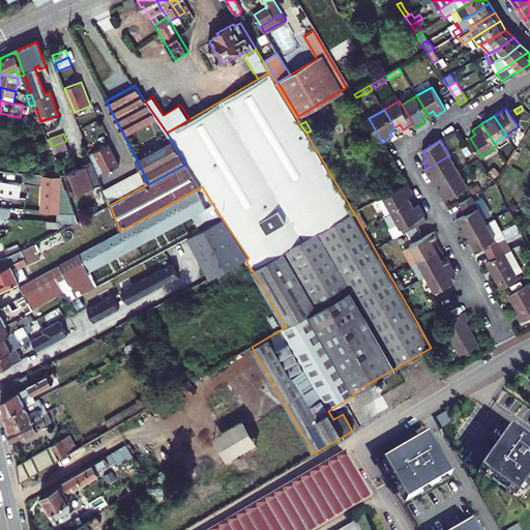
[(68,149),(66,141),(52,146),(55,154),(68,149)]
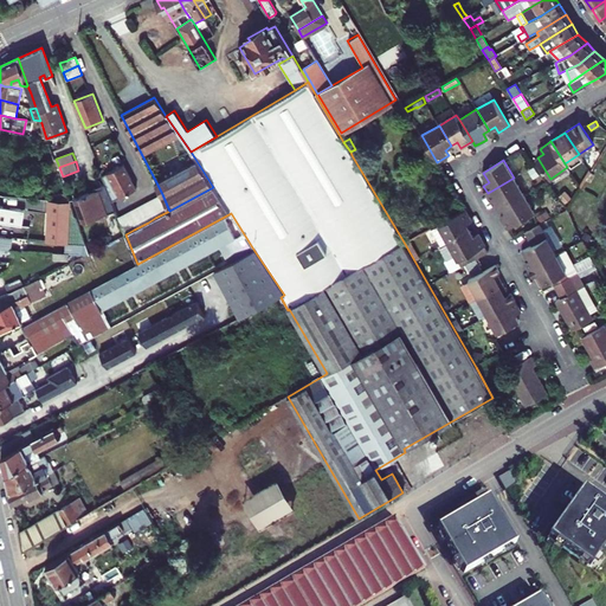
[(128,172),(123,165),(102,175),(105,184),(111,181),(128,172)]
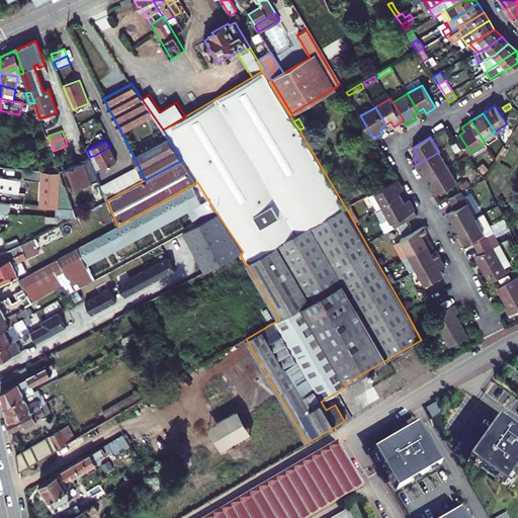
[(112,154),(109,147),(95,155),(99,162),(112,154)]
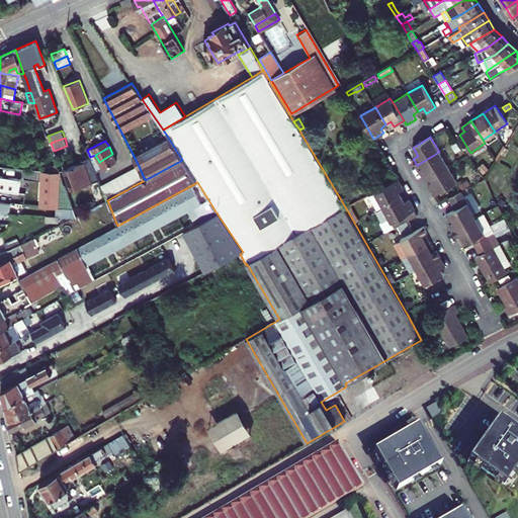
[(448,166),(439,152),(417,165),(422,175),(427,172),(430,177),(448,166)]
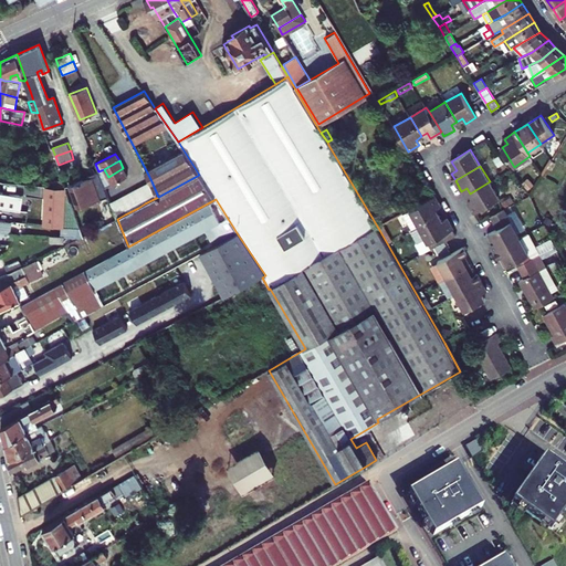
[(127,176),(123,168),(108,177),(112,184),(127,176)]
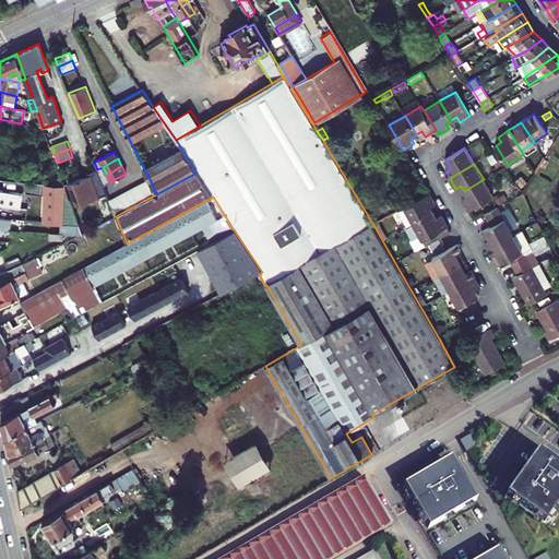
[(107,175),(103,167),(97,169),(104,186),(110,181),(107,175)]
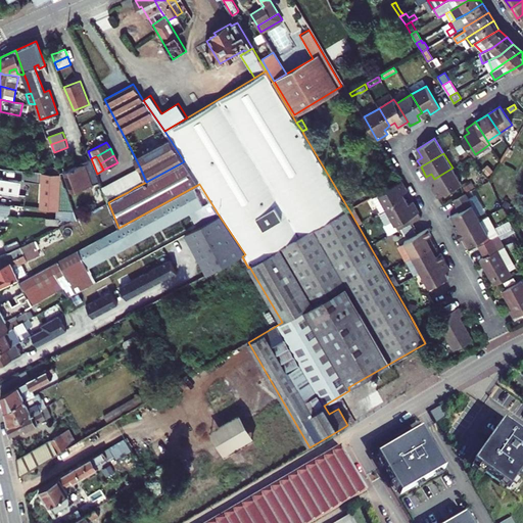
[(97,174),(91,158),(87,160),(88,162),(63,172),(70,192),(100,182),(97,175),(97,174)]
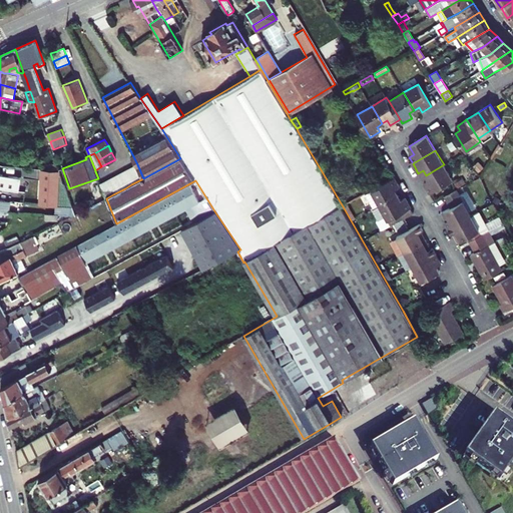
[(137,164),(130,168),(137,181),(143,178),(137,164)]
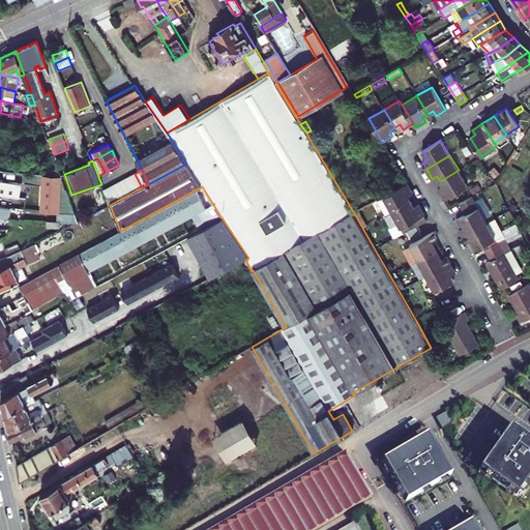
[(467,185),(459,170),(440,181),(443,186),(438,189),(444,199),(467,185)]
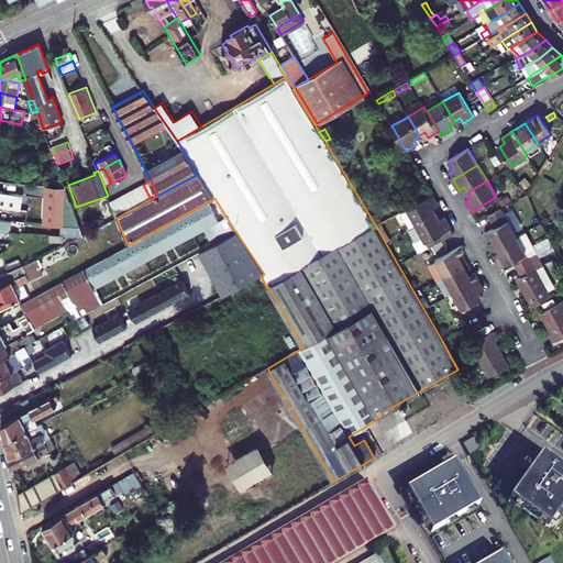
[(143,185),(136,188),(144,202),(151,199),(143,185)]
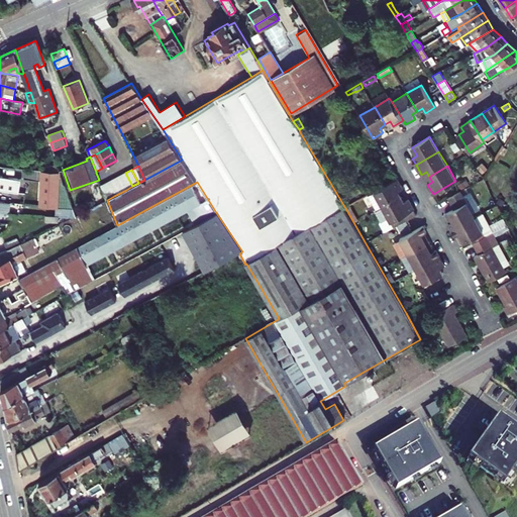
[(74,209),(60,172),(49,171),(42,171),(40,206),(74,209)]
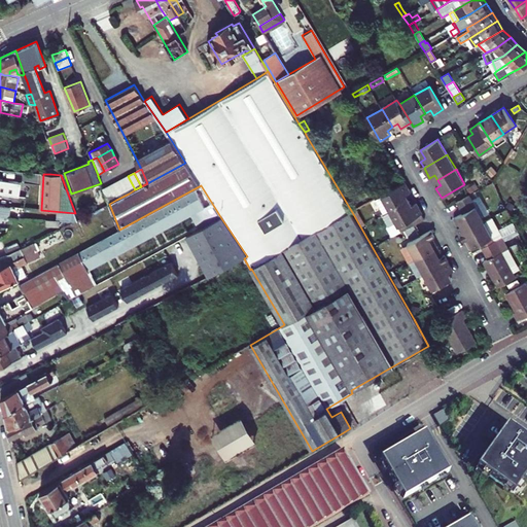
[(135,189),(128,176),(120,179),(129,194),(135,189)]
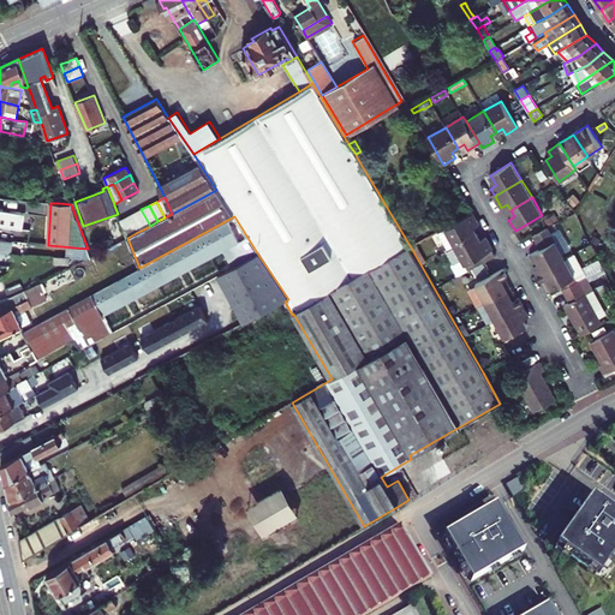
[(0,214),(1,210),(0,209),(0,225),(0,226),(23,230),(24,220),(3,216),(0,218),(0,214)]
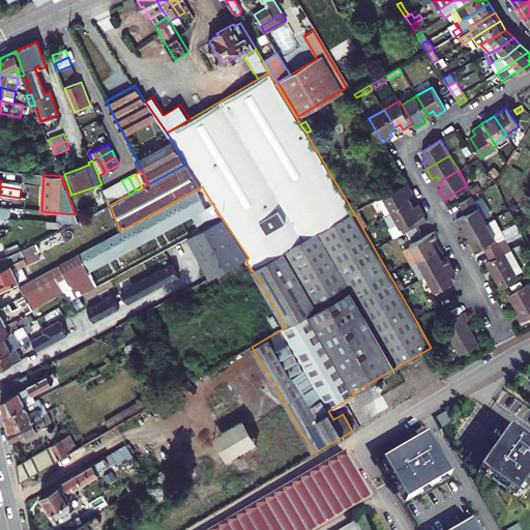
[(129,195),(121,180),(116,183),(123,198),(129,195)]
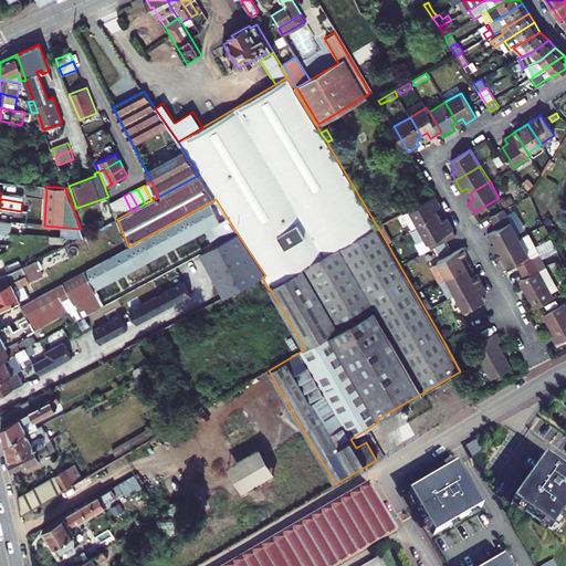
[(23,197),(1,194),(0,197),(0,200),(2,199),(22,202),(23,197)]
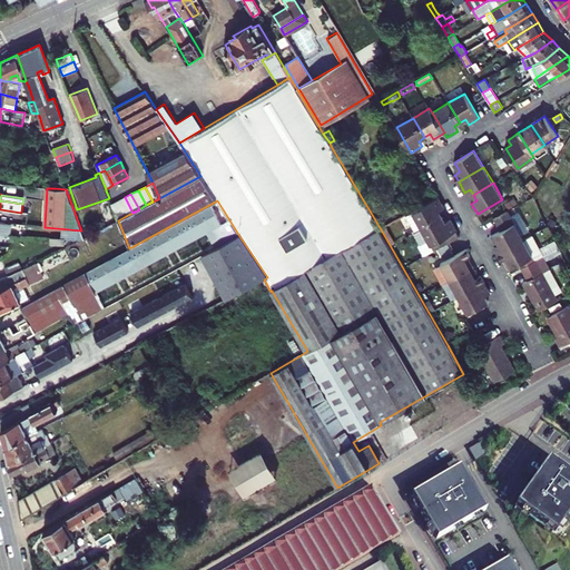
[(133,213),(125,197),(118,200),(126,216),(133,213)]
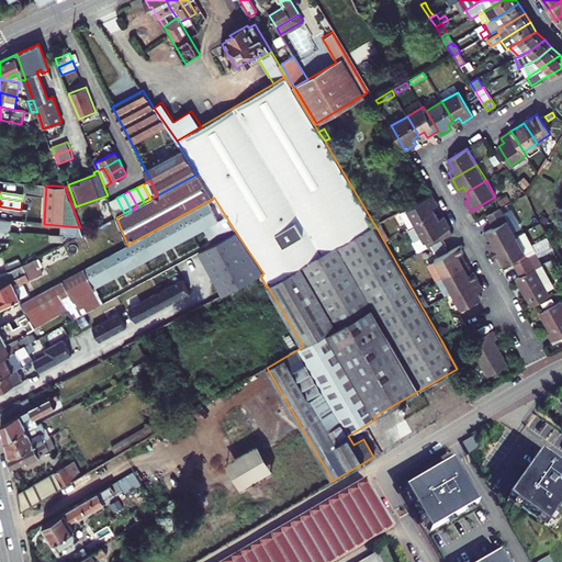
[(438,205),(433,194),(400,213),(408,229),(416,225),(436,214),(433,209),(438,205)]
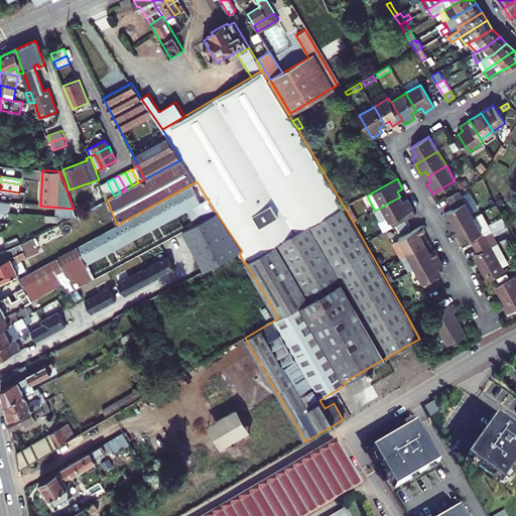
[(19,278),(23,285),(61,265),(75,289),(182,231),(217,214),(197,181),(117,225),(19,278)]
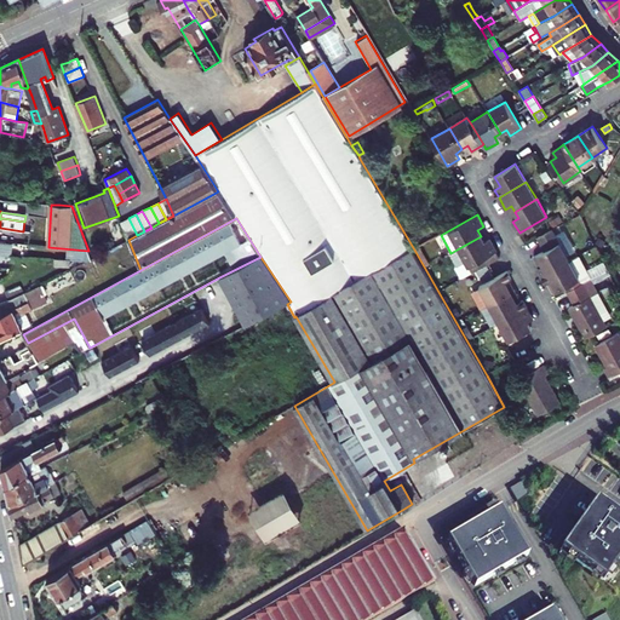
[(137,235),(128,218),(121,223),(128,240),(137,235)]
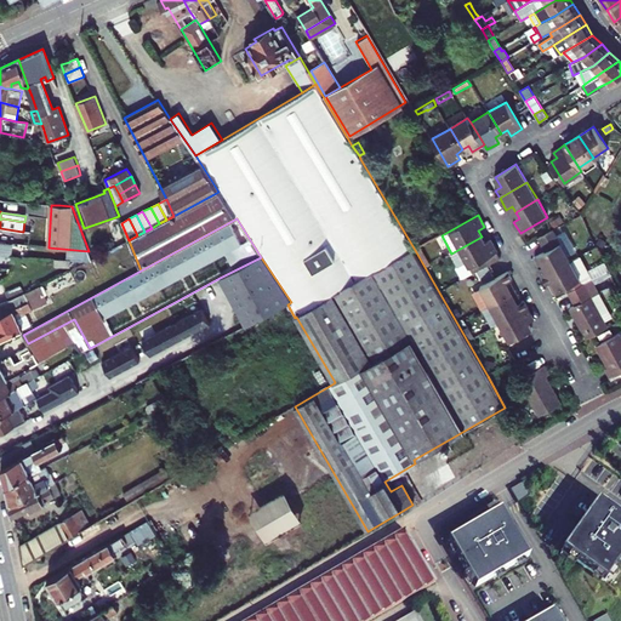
[(539,238),(546,251),(535,257),(539,265),(542,263),(545,266),(541,268),(539,269),(542,277),(570,261),(560,243),(553,229),(539,238)]
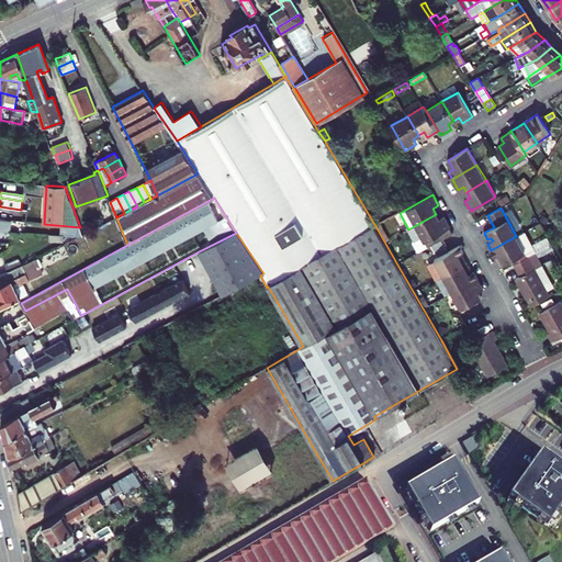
[(450,227),(445,217),(439,220),(436,214),(416,225),(428,247),(433,245),(441,240),(453,234),(450,227)]
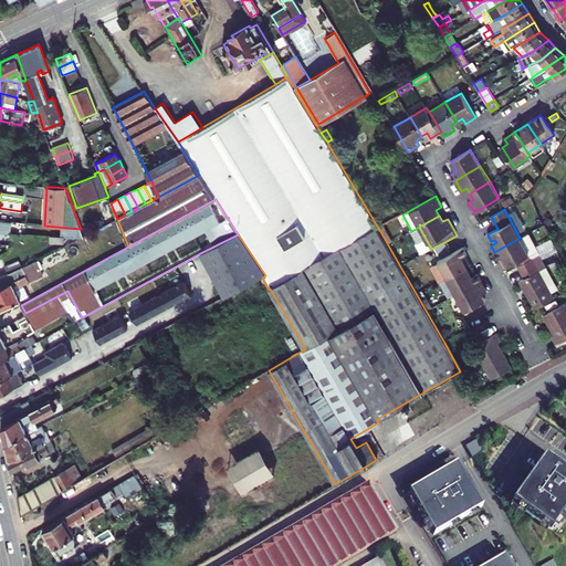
[(392,241),(384,224),(378,228),(388,243),(392,241)]
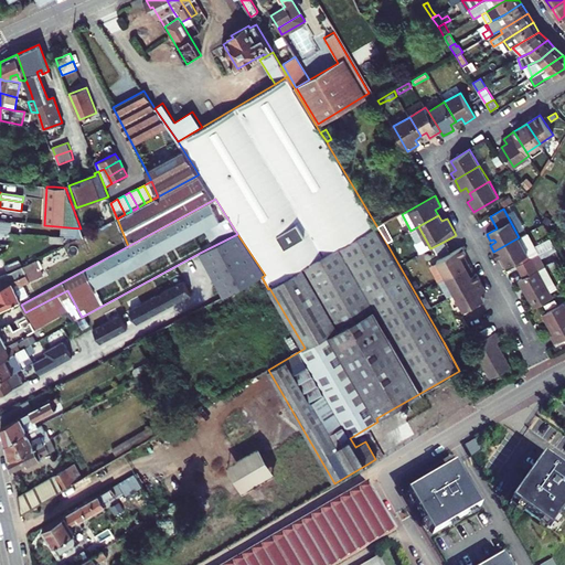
[(237,234),(200,253),(215,281),(223,297),(262,277),(265,275),(237,234)]
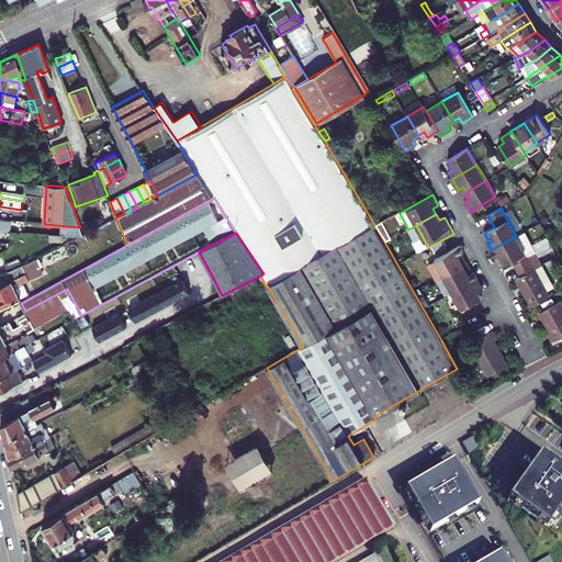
[(525,253),(516,236),(491,250),(494,257),(496,256),(499,254),(502,257),(498,258),(502,266),(525,253)]
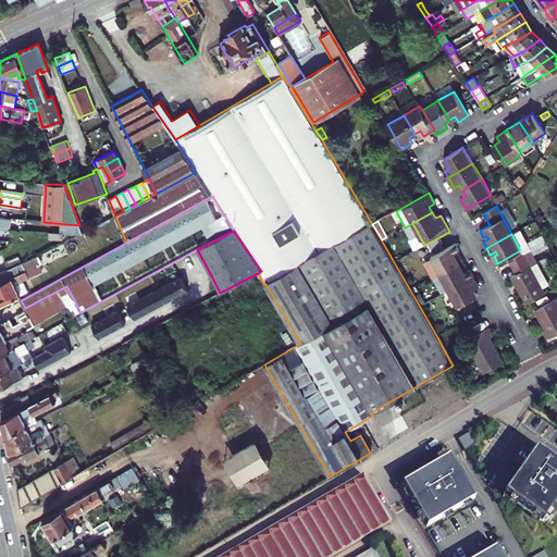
[(443,248),(437,238),(429,243),(434,252),(443,248)]
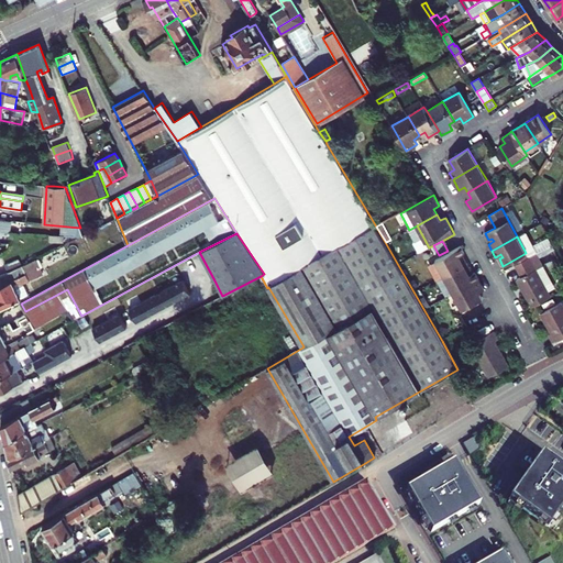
[(465,253),(461,246),(449,253),(435,260),(444,276),(467,264),(464,256),(461,258),(460,256),(463,254),(465,253)]
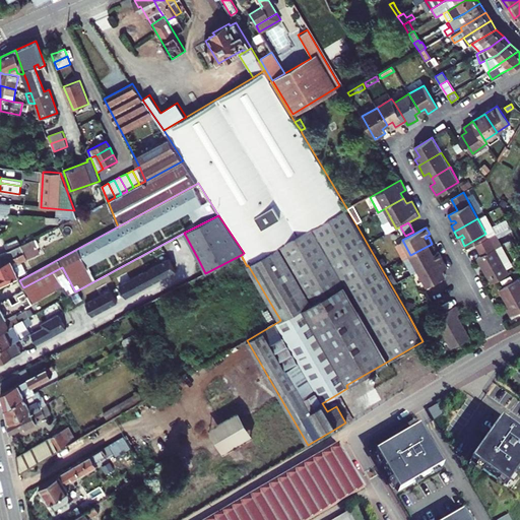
[(509,274),(495,249),(502,245),(495,234),(475,244),(482,255),(477,258),(492,283),(509,274)]
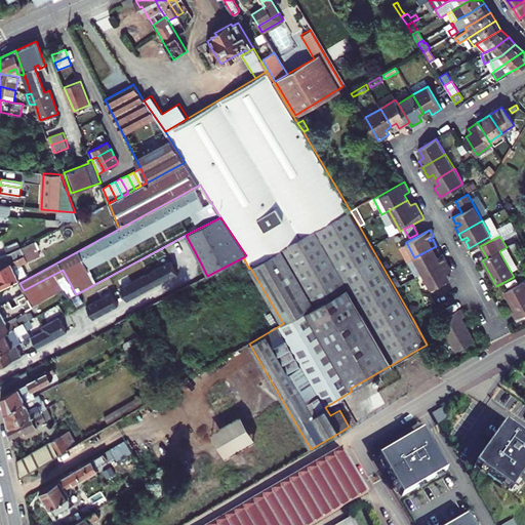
[(40,255),(34,241),(21,248),(8,253),(0,255),(0,283),(1,287),(19,278),(27,275),(22,264),(28,261),(28,260),(40,255)]
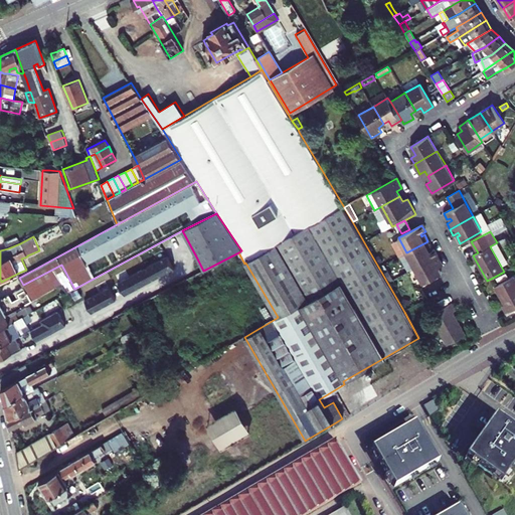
[(20,243),(17,236),(5,242),(8,248),(20,243)]
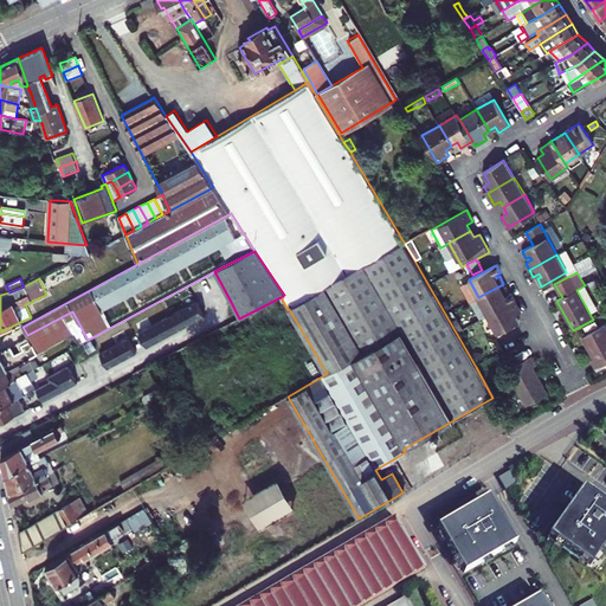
[(508,291),(503,284),(478,297),(488,315),(515,301),(511,294),(509,295),(505,296),(504,294),(508,291)]
